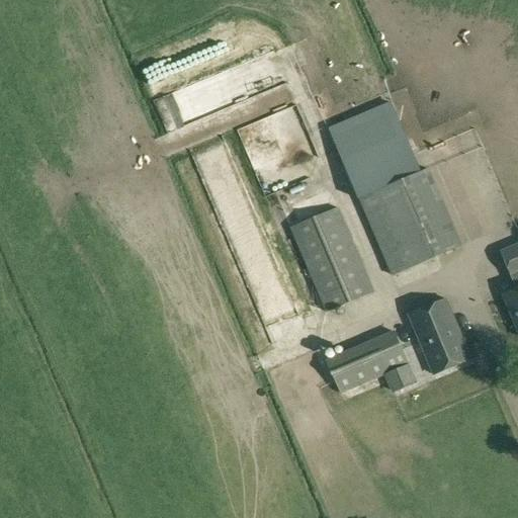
[(329,127),(358,197),(392,275),(461,245),(428,168),(421,171),(392,101),(329,127)]
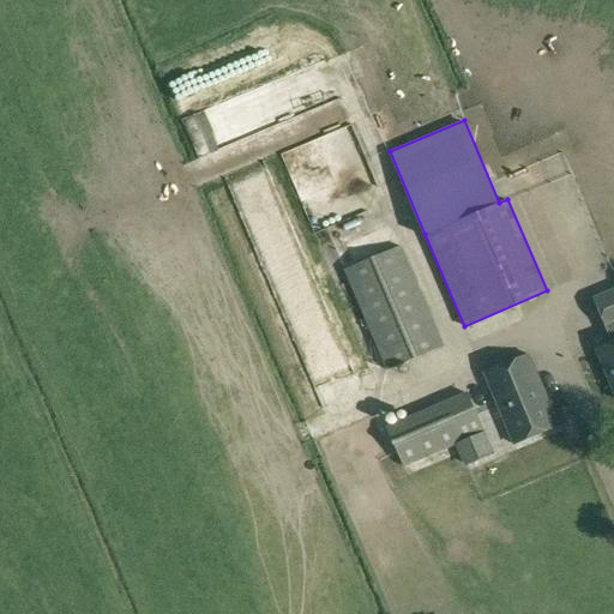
[(301,192),(339,178),(327,145),(289,160),(301,192)]
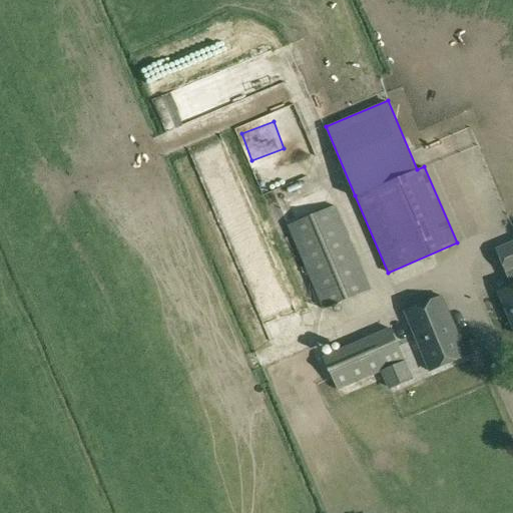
[(425,156),(454,143),(449,131),(420,143),(425,156)]
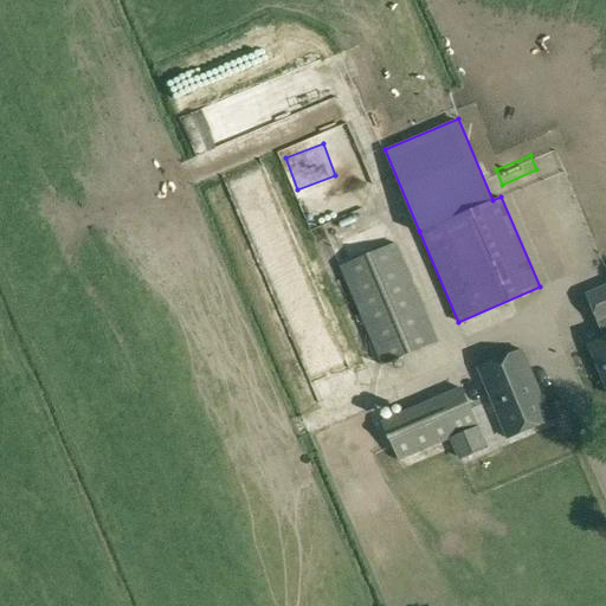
[(381,363),(438,340),(397,242),(340,265),(381,363)]
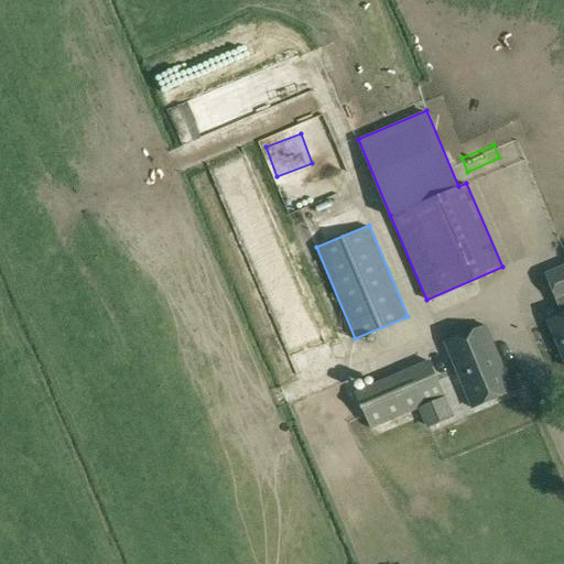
[(563,358),(563,316),(550,322),(563,358)]
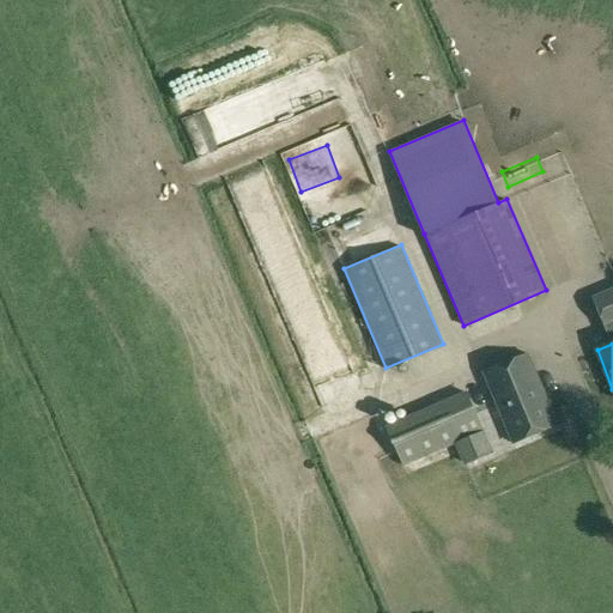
[(514,443),(577,418),(571,404),(551,412),(528,354),(484,372),(503,423),(489,429),(491,436),(498,434),(503,447),(513,443),(514,443)]
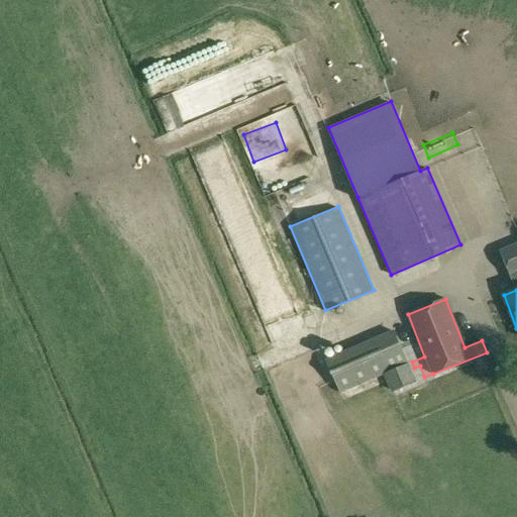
[(393,331),(326,358),(339,391),(406,364),(393,331)]
